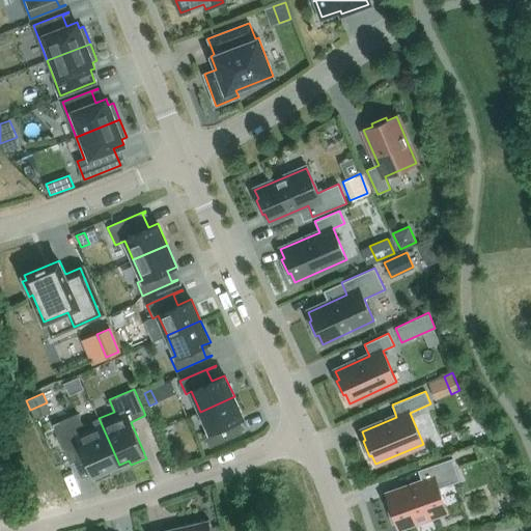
[(234,396),(200,412),(208,431),(203,434),(210,447),(245,431),(245,430),(234,435),(230,424),(244,418),(234,396)]
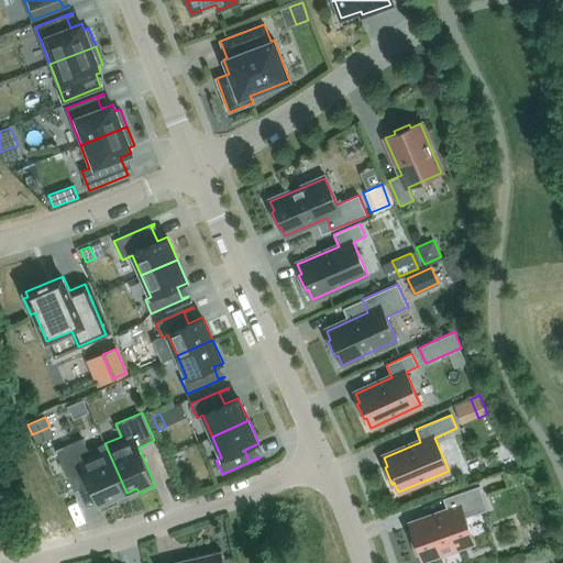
[(116,498),(127,493),(105,443),(88,451),(83,438),(56,450),(68,478),(85,471),(99,505),(100,505),(102,509),(118,503),(116,498)]
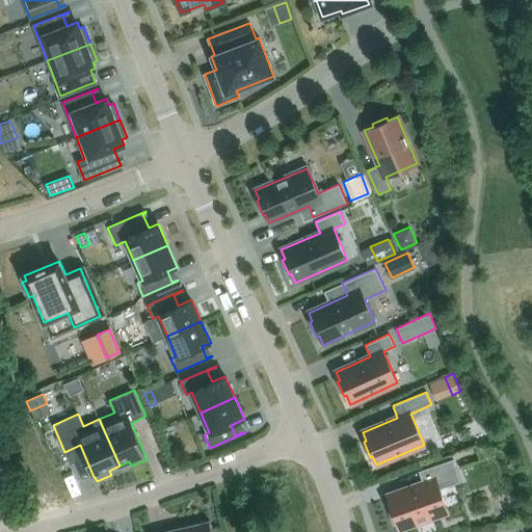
[(423,483),(387,496),(391,505),(388,506),(393,521),(396,520),(399,529),(448,512),(440,489),(460,481),(453,459),(419,471),(423,483)]
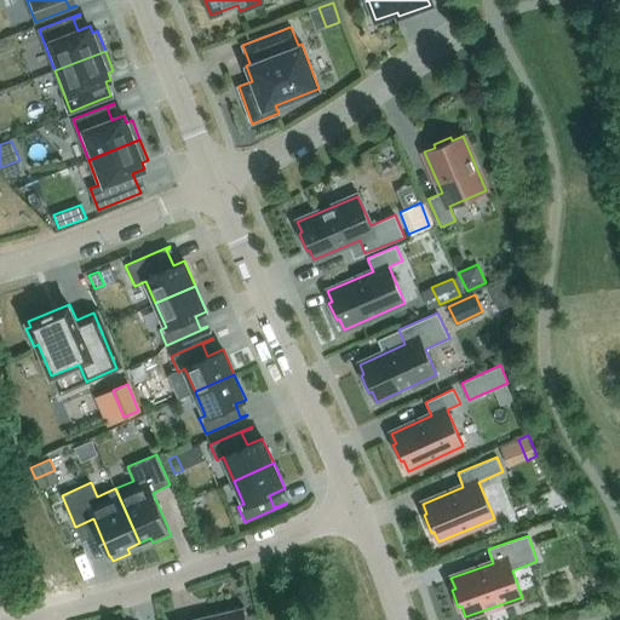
[(246,619),(244,607),(184,619),(246,619)]
